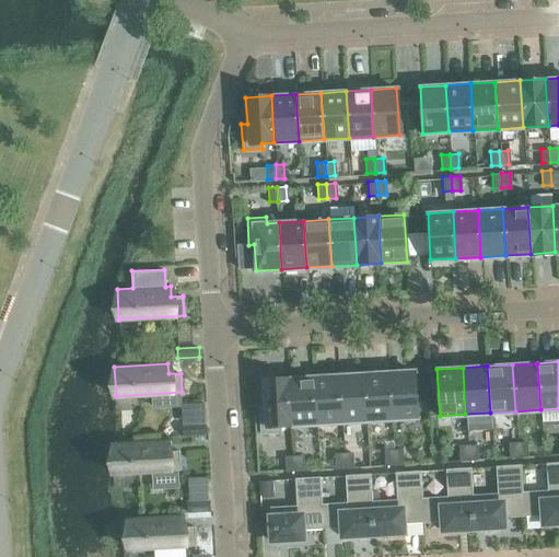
[(414,370),(387,372),(391,419),(416,417),(414,370)]
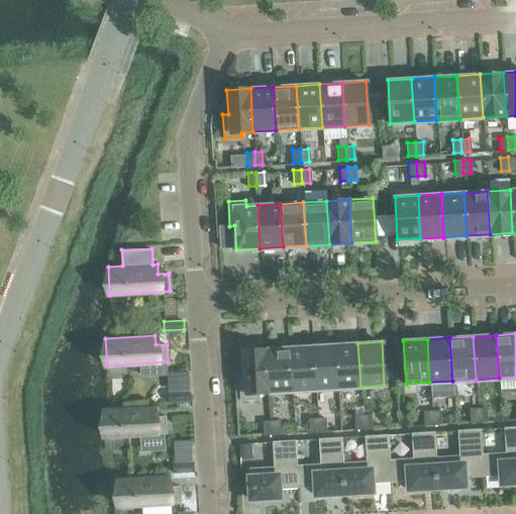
[(357,343),(335,344),(337,388),(360,387),(357,343)]
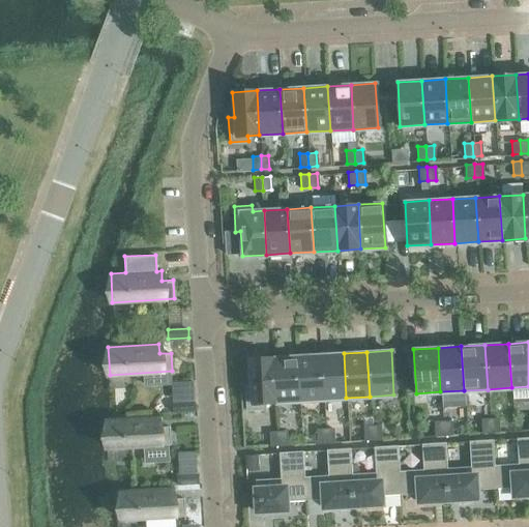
[(344,353),(320,355),(322,400),(346,398),(344,353)]
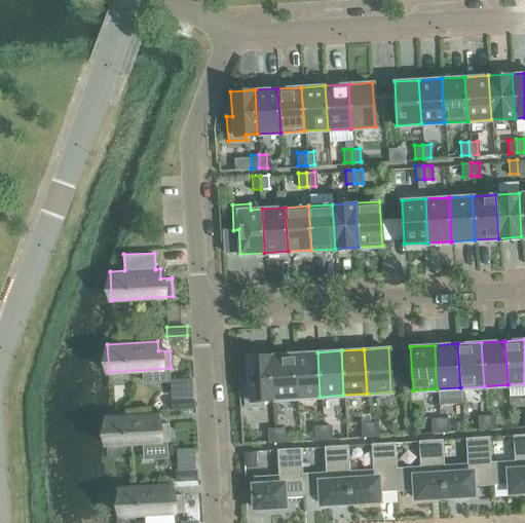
[(317,352),(294,353),(297,398),(320,397),(317,352)]
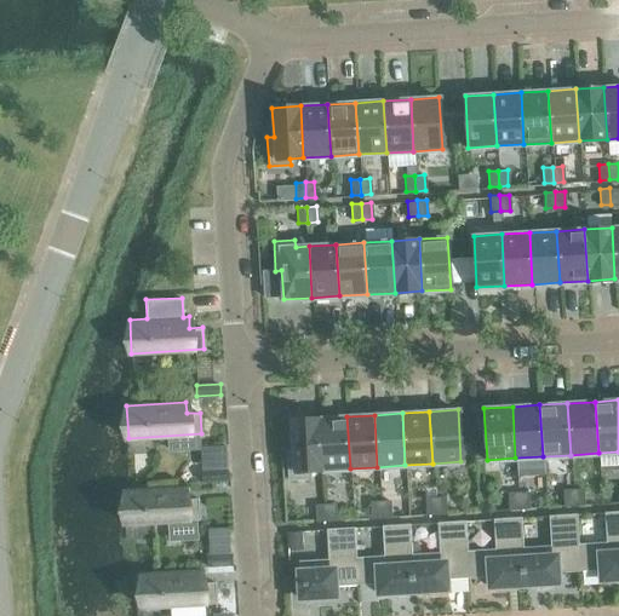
[(347,416),(319,419),(322,470),(350,468),(347,416)]
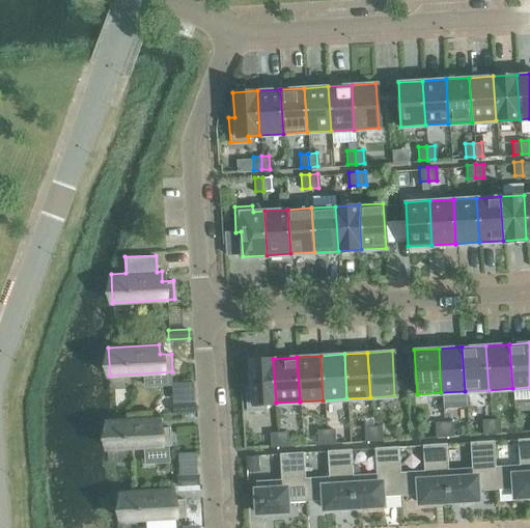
[(276,403),(273,359),(249,360),(250,385),(245,385),(246,411),(265,409),(265,404),(276,403)]
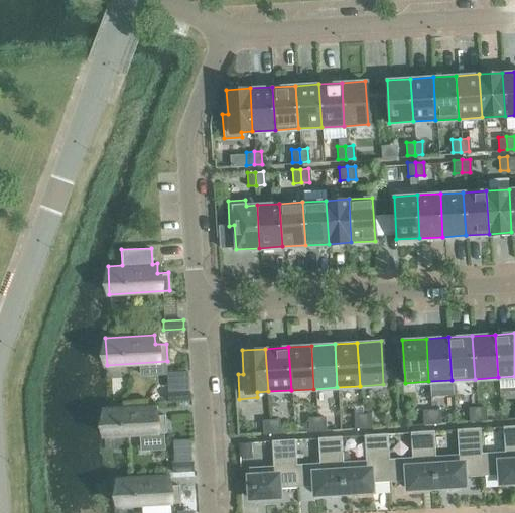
[(187,399),(187,390),(167,391),(167,400),(187,399)]
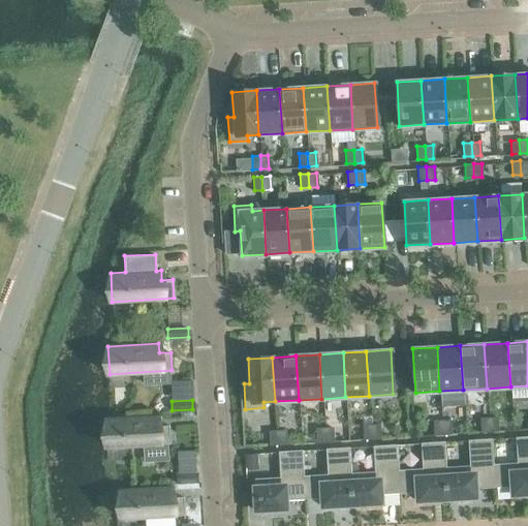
[(105,419),(107,446),(169,443),(168,425),(157,426),(156,415),(105,419)]
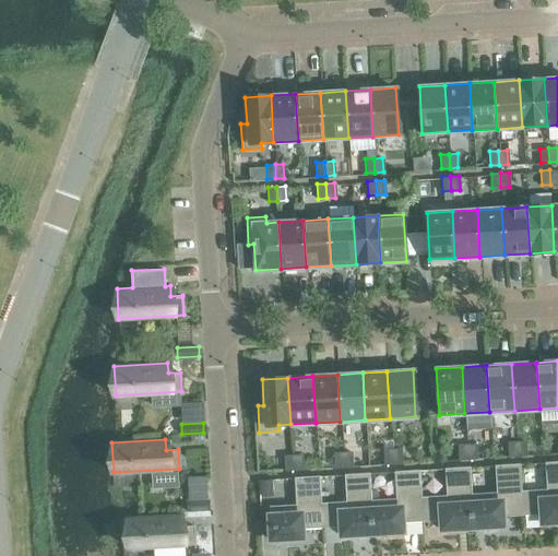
[(517,454),(517,440),(508,441),(508,456),(517,454)]
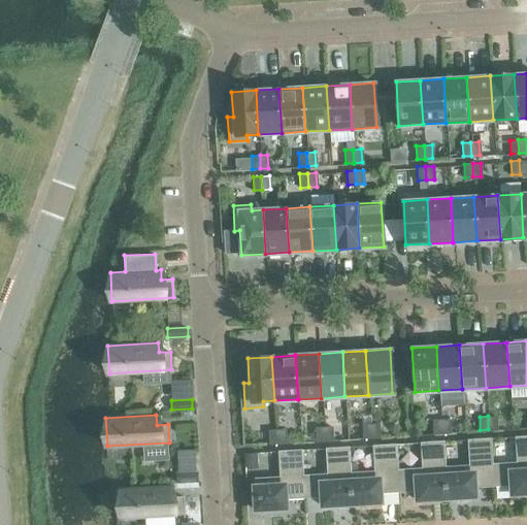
[(496,416),(488,416),(488,429),(496,429),(496,416)]
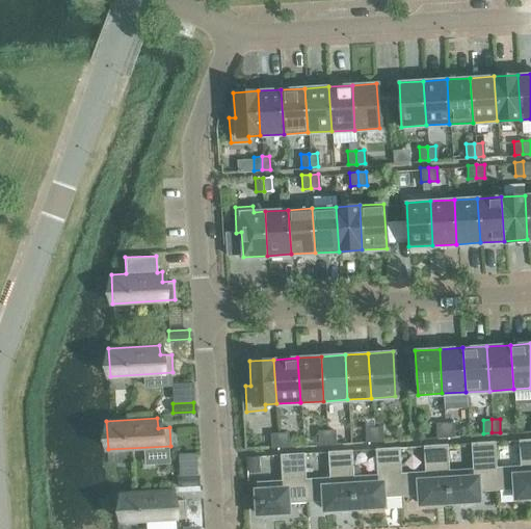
[(445,435),(444,422),(435,423),(436,437),(445,435)]
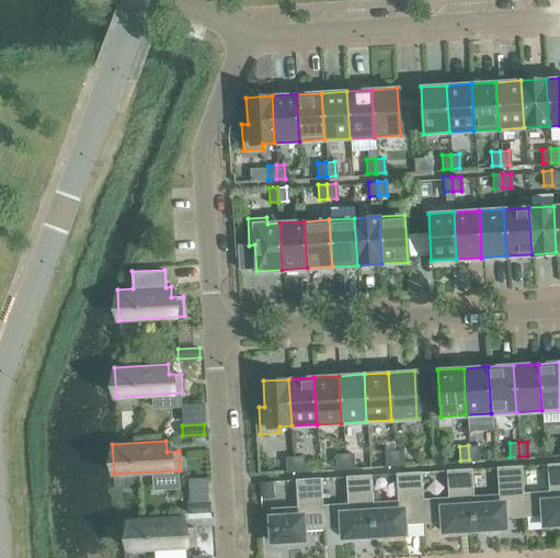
[(477,445),(468,445),(469,459),(478,459),(477,445)]
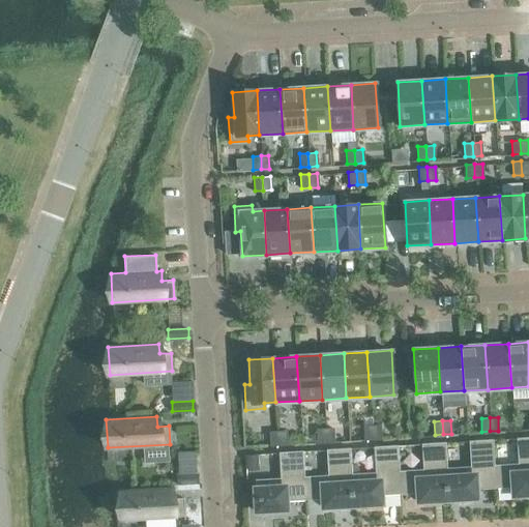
[(373,438),(372,425),(363,426),(364,439),(373,438)]
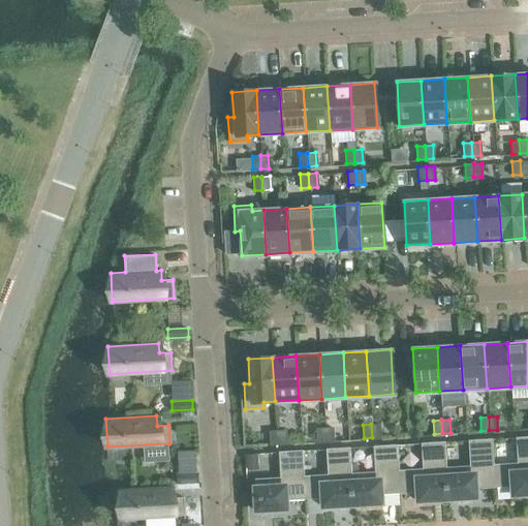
[(379,424),(371,424),(372,437),(380,437),(379,424)]
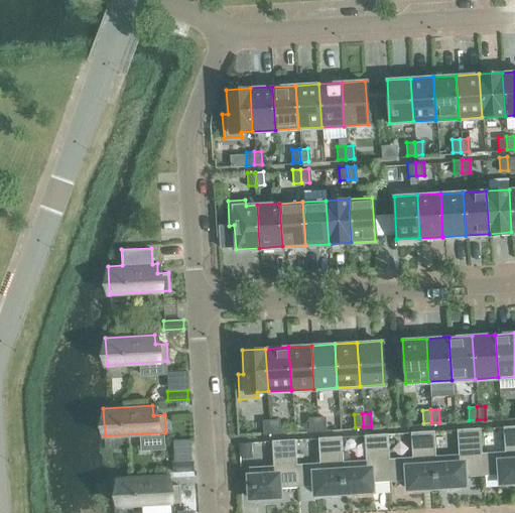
[(316,429),(315,416),(307,417),(308,430),(316,429)]
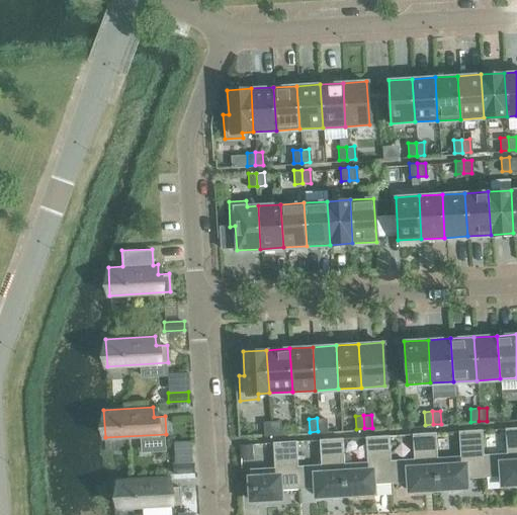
[(325,418),(317,418),(318,431),(326,431),(325,418)]
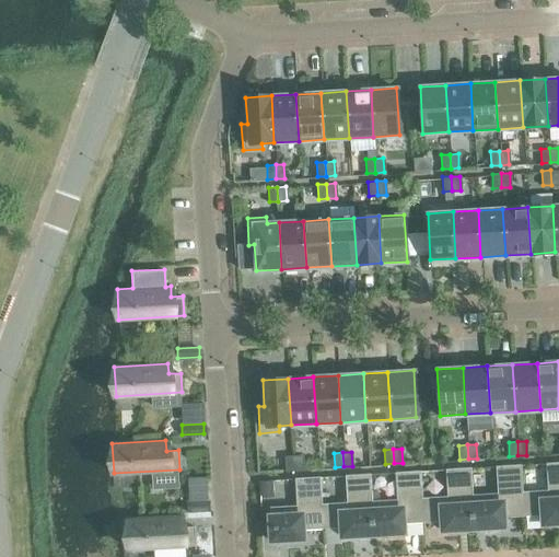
[(302,454),(293,455),(294,470),(303,470),(302,454)]
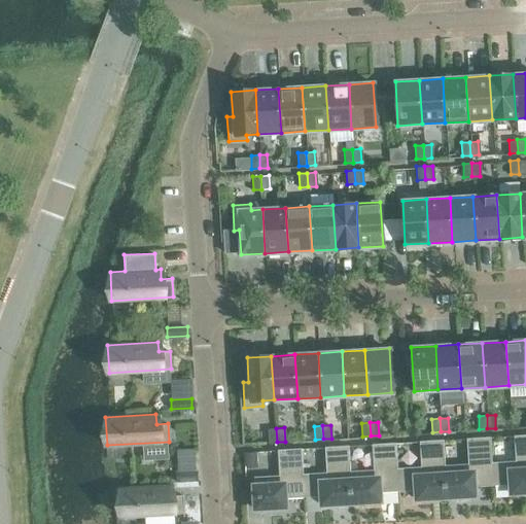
[(277,442),(276,428),(268,428),(269,443),(277,442)]
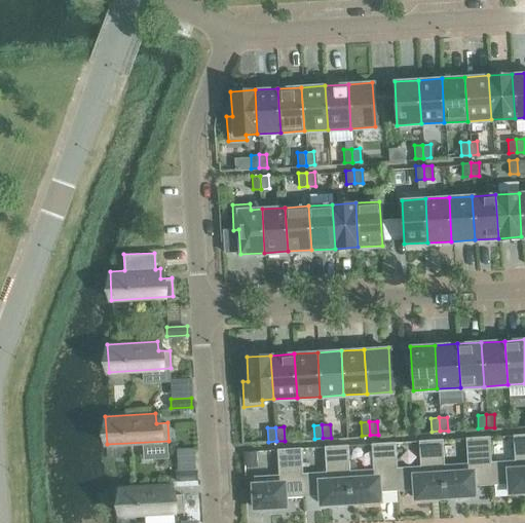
[(514,459),(490,460),(489,460),(490,484),(509,483),(510,491),(524,490),(524,433),(512,434),(514,459)]
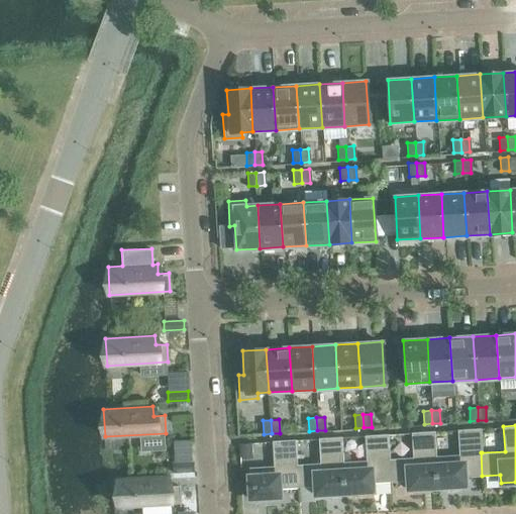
[(458,454),(435,455),(434,455),(436,487),(465,486),(463,477),(482,476),(481,452),(482,452),(480,428),(456,429),(458,454)]
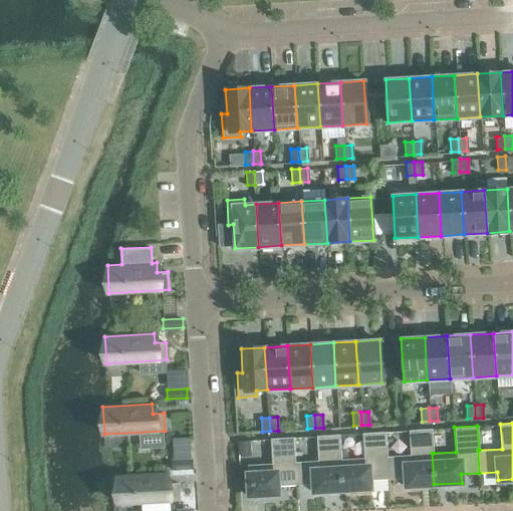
[(410,454),(387,456),(386,456),(387,478),(405,477),(406,486),(434,484),(432,453),(433,453),(432,428),(409,430),(410,454)]
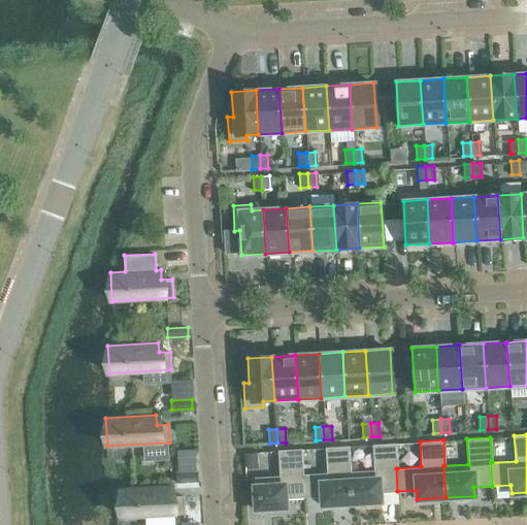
[(373,469),(350,471),(349,471),(351,503),(380,501),(379,492),(397,491),(396,468),(397,468),(396,443),(372,445),(373,469)]
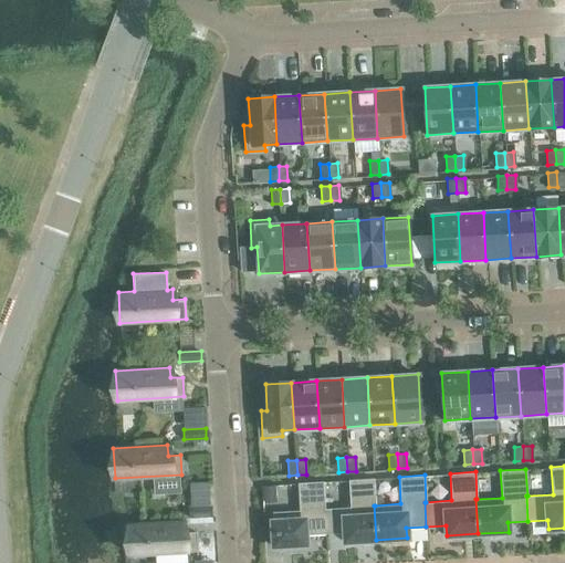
[(349,507),(324,509),(323,509),(324,533),(344,532),(345,542),(376,540),(374,506),(375,506),(374,478),(348,479),(349,507)]
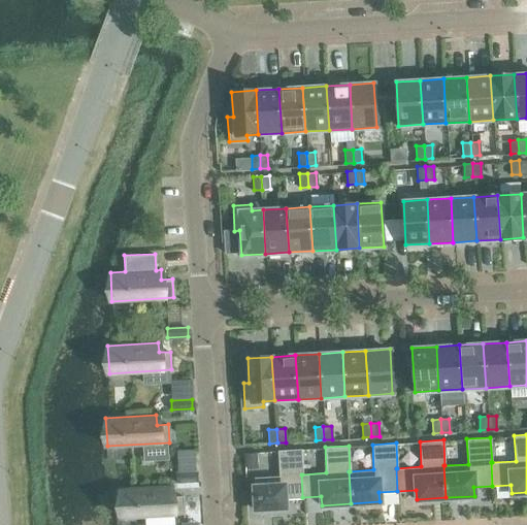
[(301,474),(302,474),(301,449),(277,450),(278,476),(254,477),(255,509),(285,507),(285,498),(302,497),(301,474)]
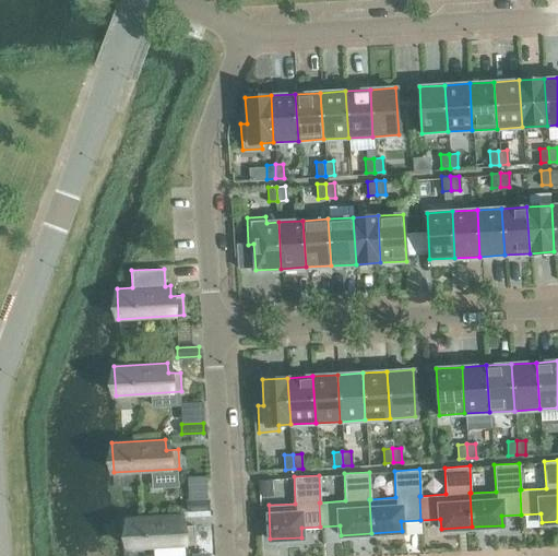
[(271,480),(260,480),(260,494),(272,494),(271,480)]
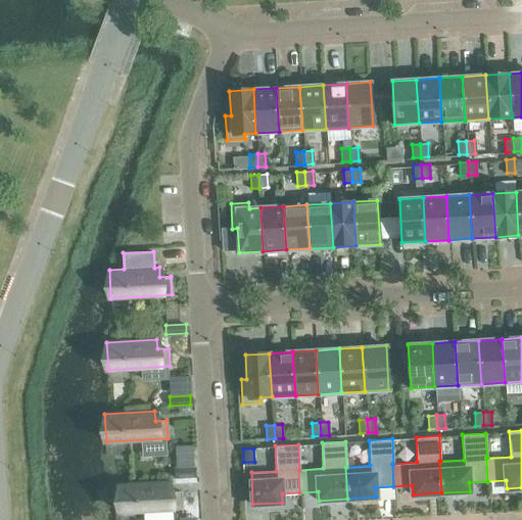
[(195,476),(194,467),(174,468),(175,477),(195,476)]
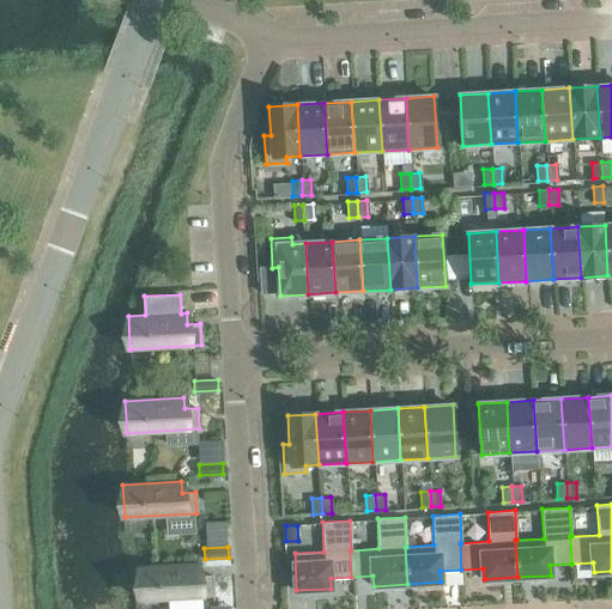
[(139,567),(141,600),(213,596),(212,574),(199,576),(198,564),(139,567)]
